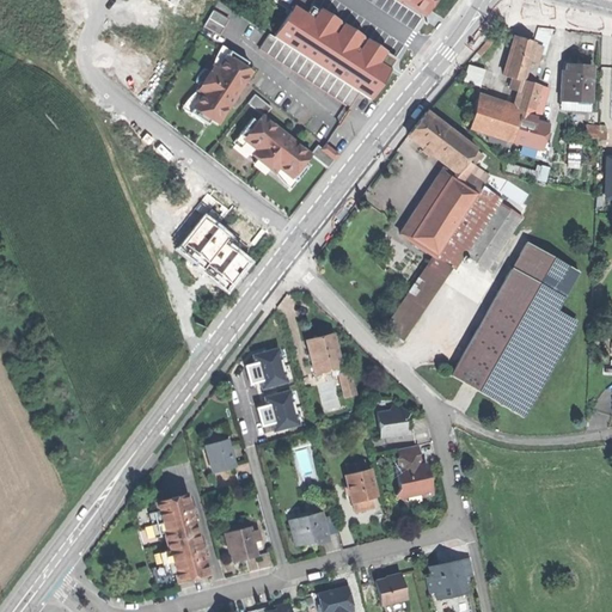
[(286,8),(269,34),(367,98),(395,55),(310,0),(307,0),(303,8),(291,0),(286,8)]
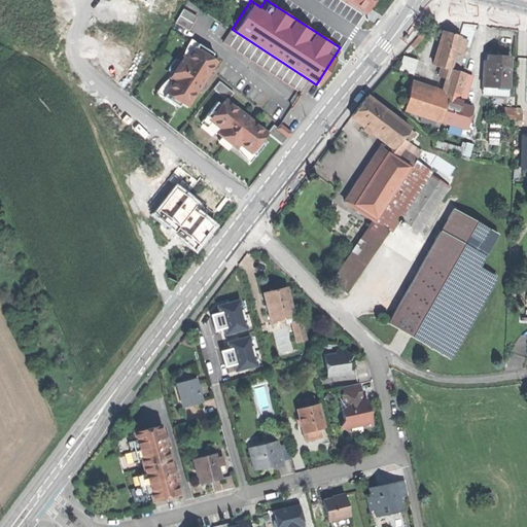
[(372,1),(373,0),(343,0),(364,13),(372,1)]
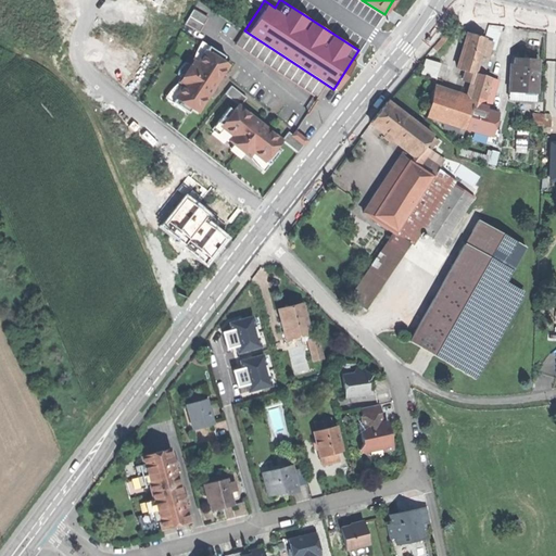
[(185,24),(199,32),(207,19),(193,10),(185,24)]
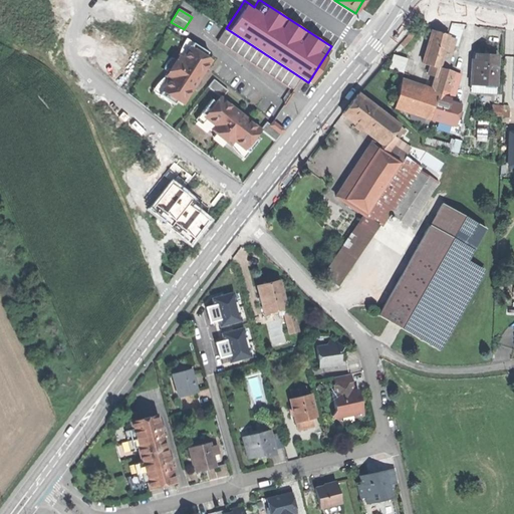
[(451,22),(448,34),(447,36),(455,39),(452,49),(456,50),(464,23),(451,22)]
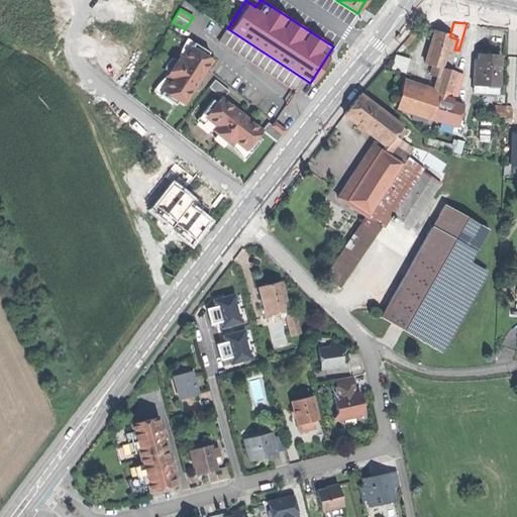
[(219,41),(295,91),(303,79),(227,29),(219,41)]
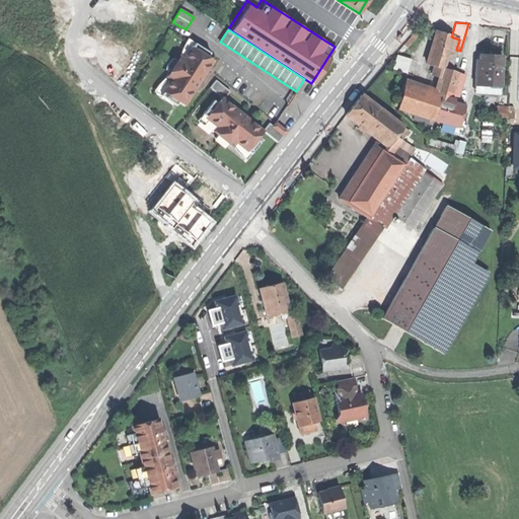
[(427,63),(442,68),(443,67),(448,48),(451,36),(452,34),(443,31),(436,29),(427,63)]
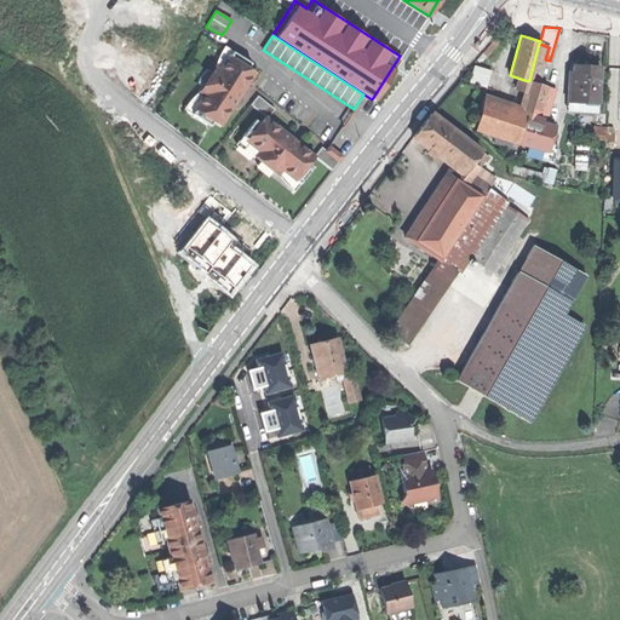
[(549,47),(539,44),(535,57),(545,59),(549,47)]
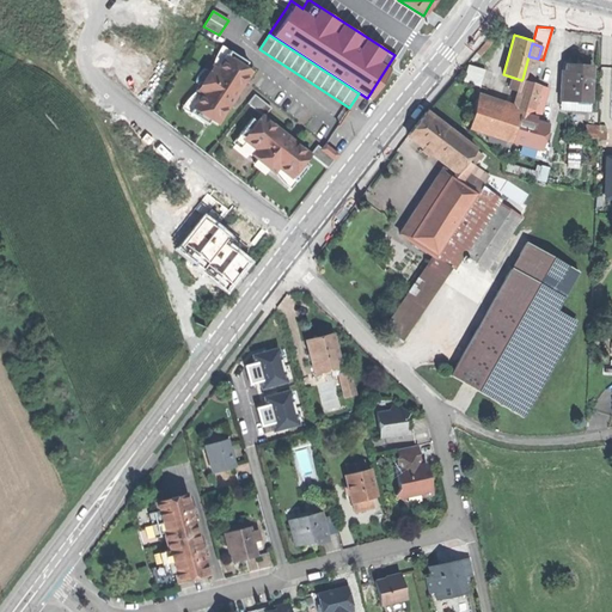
[(222,46),(206,71),(209,72),(213,67),(216,69),(225,57),(225,59),(230,51),(222,46)]
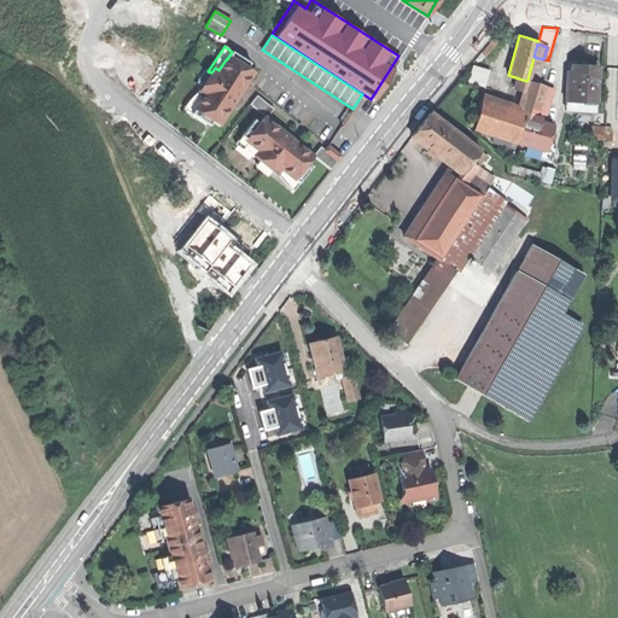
[(213,121),(220,126),(233,106),(232,105),(235,100),(240,93),(242,93),(245,87),(255,73),(246,68),(250,64),(232,52),(227,59),(227,58),(219,70),(215,68),(211,73),(208,71),(205,69),(203,73),(199,77),(197,83),(199,85),(202,87),(198,92),(203,95),(196,106),(196,108),(191,115),(209,127),(213,121)]
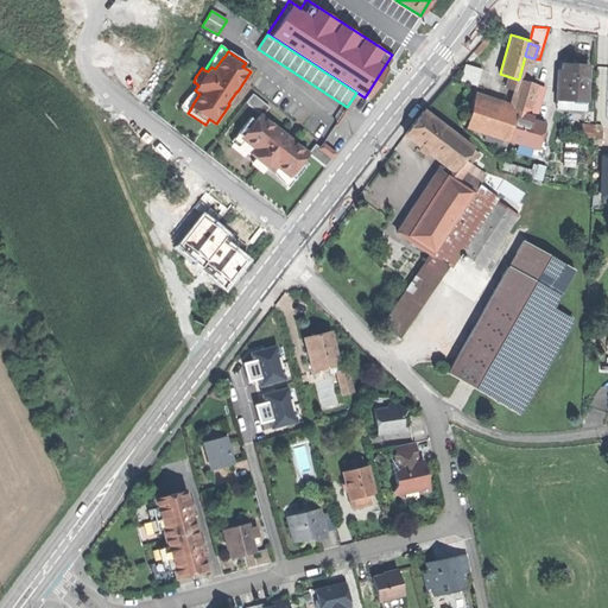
[(525,56),(519,78),(527,81),(534,58),(525,56)]
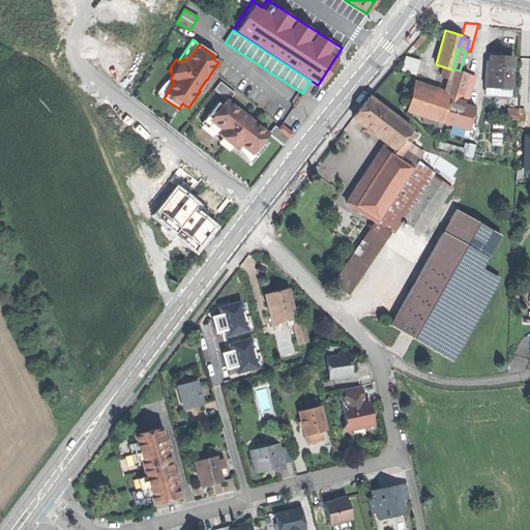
[(401,69),(414,74),(418,60),(404,56),(401,69)]
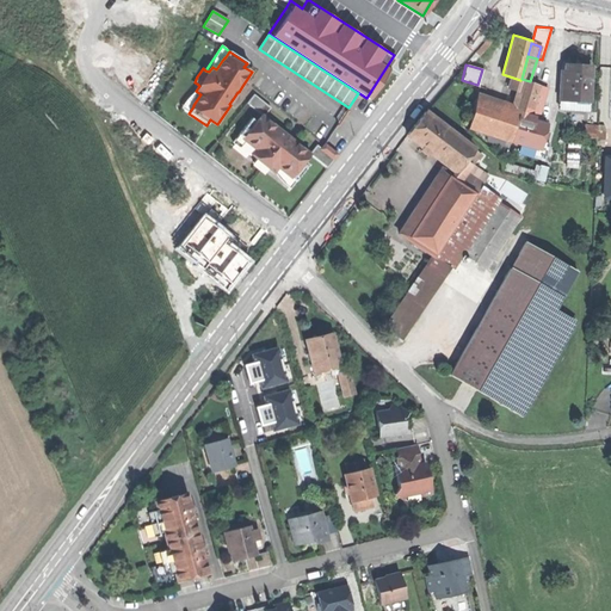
[(560,98),(588,99),(590,66),(578,65),(566,65),(566,71),(565,76),(561,76),(560,98)]
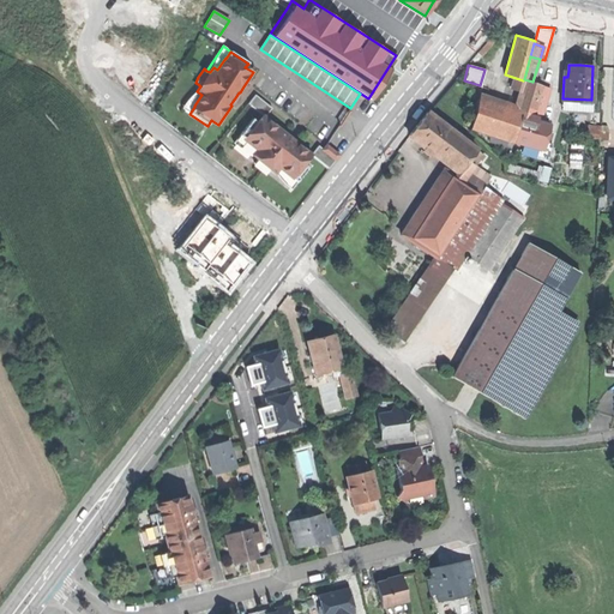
[(513,104),(512,108),(533,114),(541,84),(533,82),(524,79),(523,80),(516,106),(513,104)]
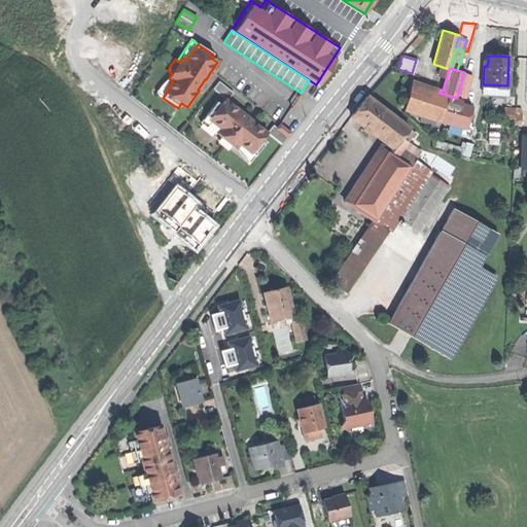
[(156,93),(163,98),(167,92),(167,91),(173,81),(169,78),(172,74),(170,72),(164,80),(165,81),(156,93)]
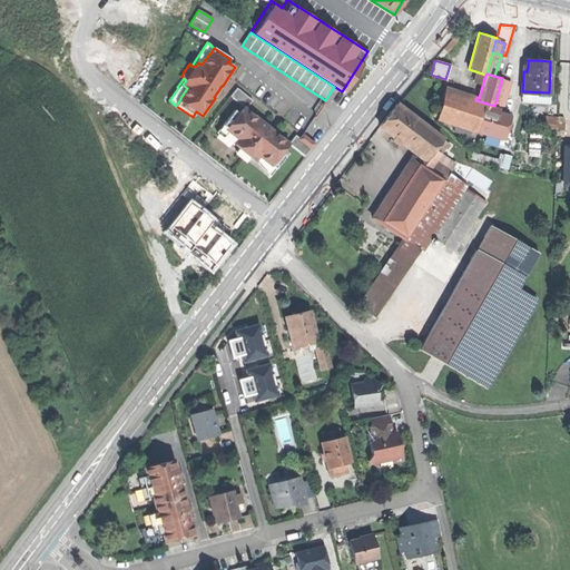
[(516,82),(502,78),(494,106),(508,110),(516,82)]
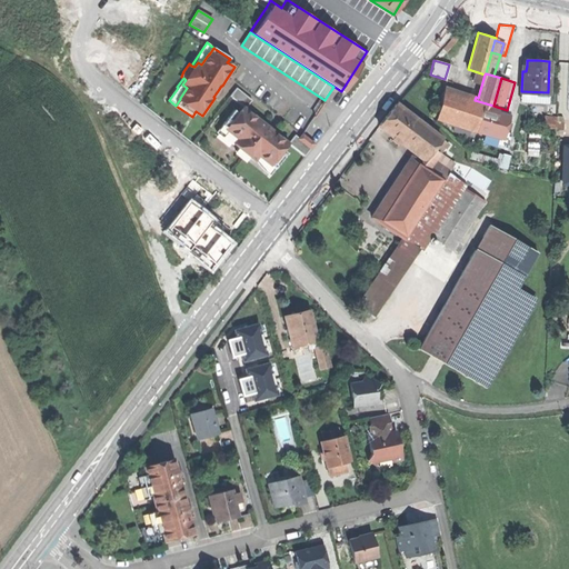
[(281,161),(288,153),(283,150),(289,143),(288,143),(271,130),(260,121),(261,121),(246,109),(252,100),(237,88),(230,97),(243,108),(238,113),(235,110),(221,126),(228,131),(238,139),(235,143),(239,147),(238,148),(236,151),(238,155),(243,159),(248,161),(250,158),(251,157),(256,160),(259,157),(269,165),(269,163),(276,169),(281,161)]
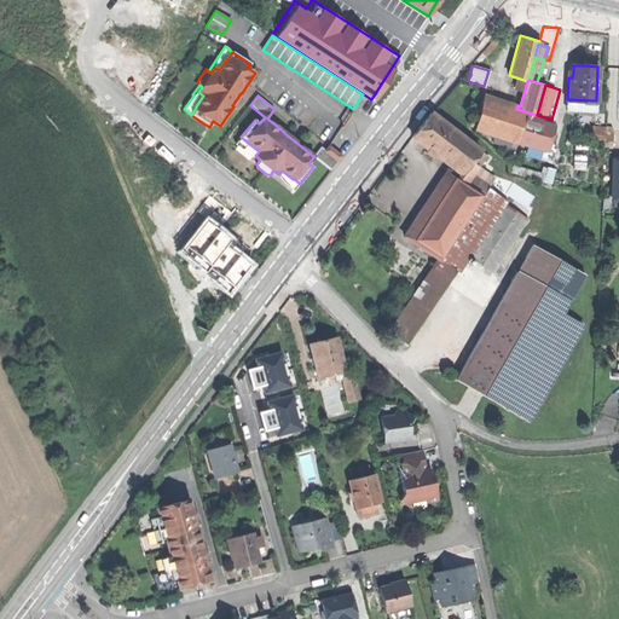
[(516,109),(482,99),(474,128),(493,134),(491,140),(493,140),(509,145),(510,142),(516,143),(521,128),(532,131),(537,115),(516,109)]
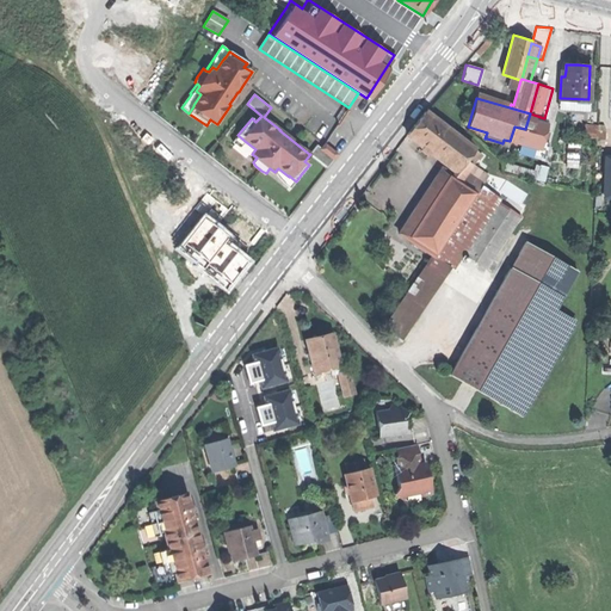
[(588,109),(588,99),(560,98),(559,107),(588,109)]
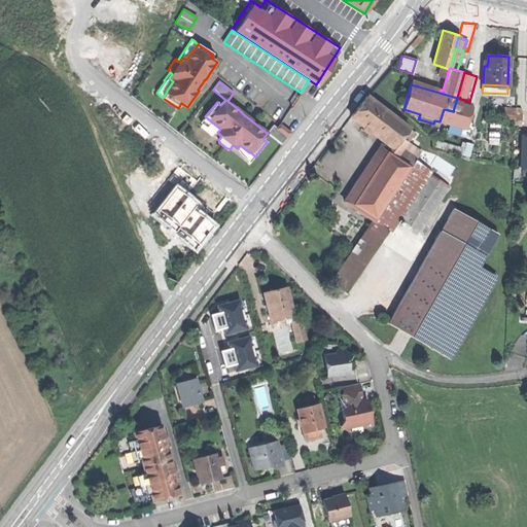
[(351,115),(393,148),(401,138),(407,133),(410,129),(366,96),(359,105),(351,115)]
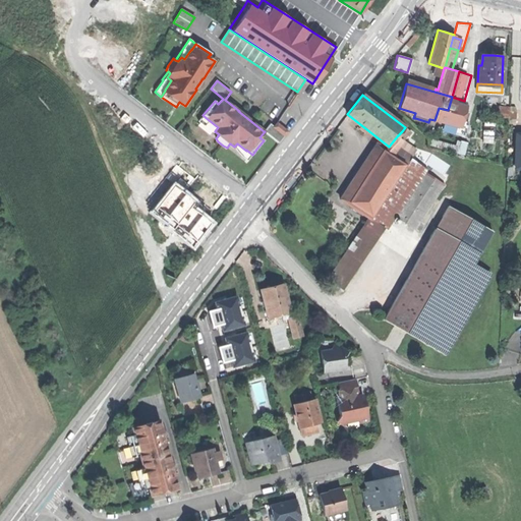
[(464,101),(452,97),(448,110),(444,123),(457,127),(464,101)]
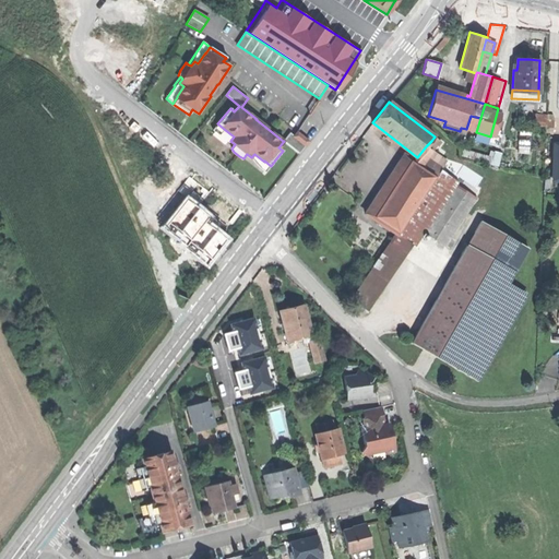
[(269,125),(241,107),(257,119),(256,119),(266,128),(269,125)]
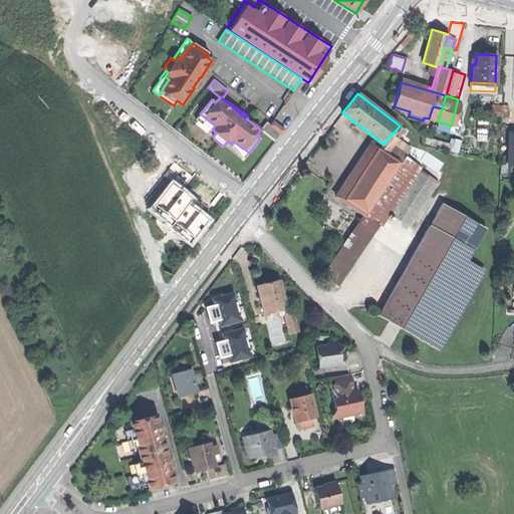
[(459,103),(452,125),(458,127),(465,105),(459,103)]
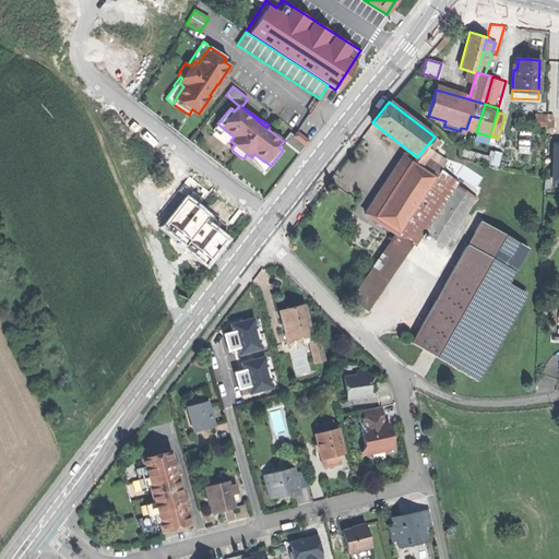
[(476,132),(480,118),(471,116),(466,129),(476,132)]
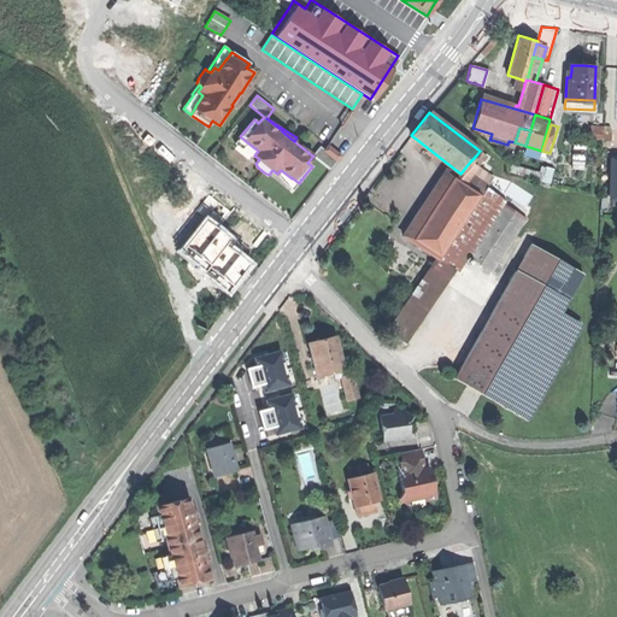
[(235,144),(258,160),(259,159),(254,156),(258,151),(247,142),(240,136),(235,144)]
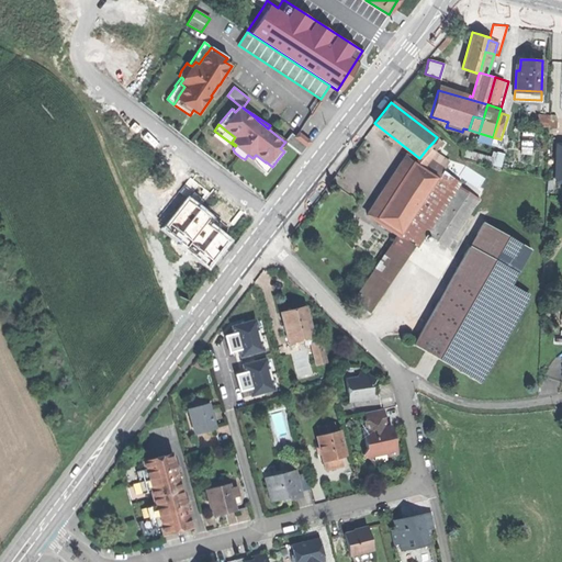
[(291,134),(284,142),(285,142),(301,155),(307,146),(291,134)]
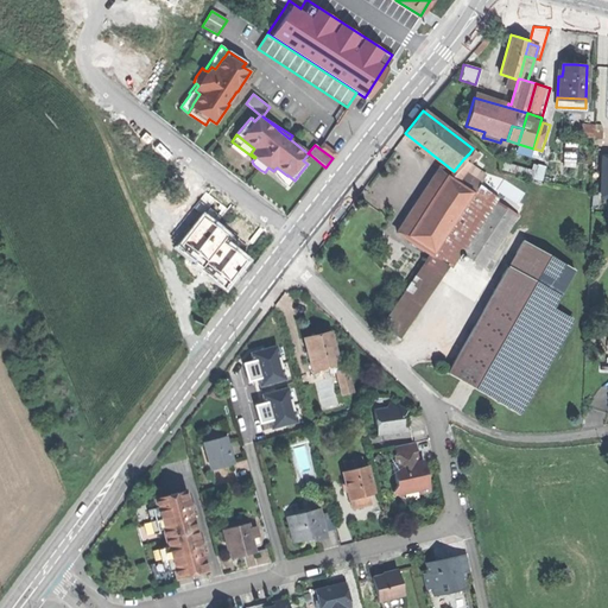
[(479,153),(473,149),(469,153),(475,158),(479,153)]
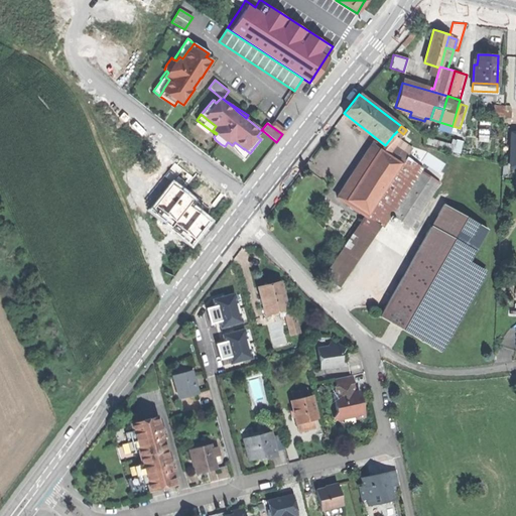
[(385,145),(383,148),(387,151),(392,143),(396,137),(393,135),(385,145)]
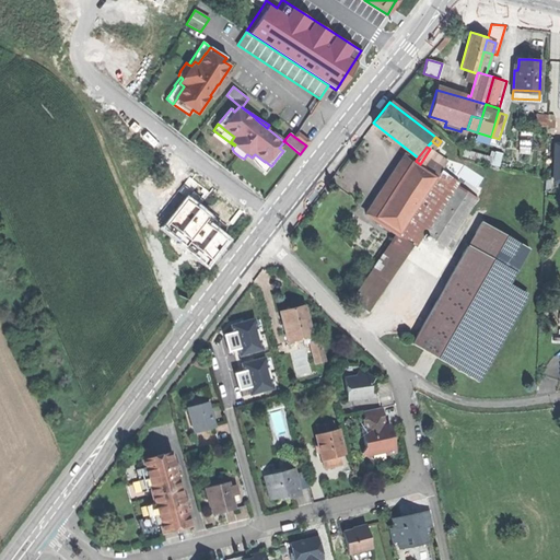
[(430,149),(426,155),(443,167),(447,161),(430,149)]
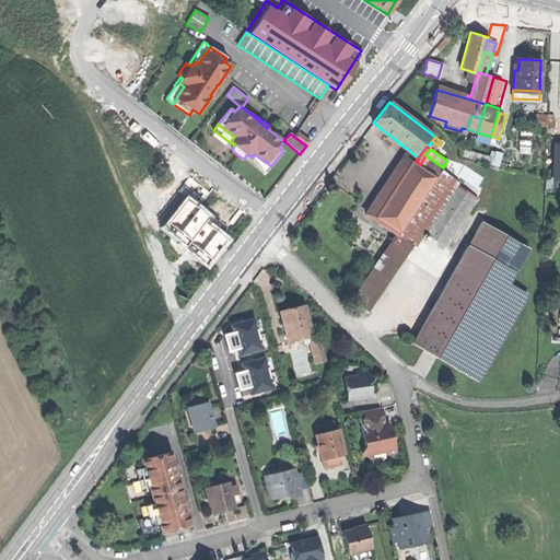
[(266,173),(271,166),(265,161),(265,162),(255,154),(252,158),(247,154),(246,155),(266,173)]
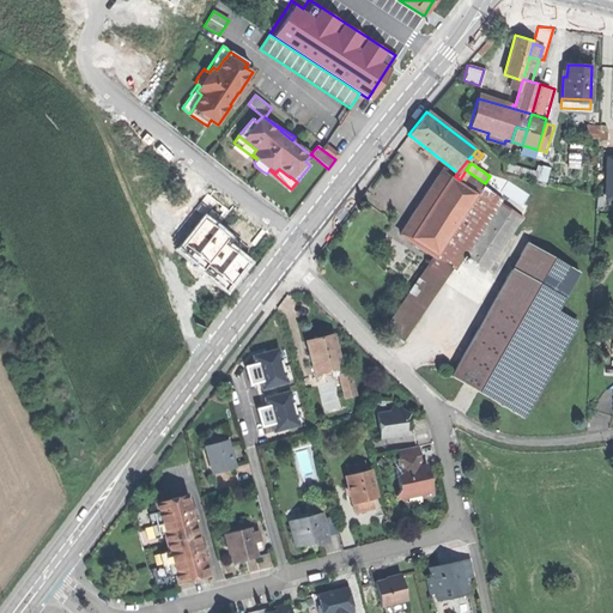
[(466,170),(460,180),(479,193),(485,183),(466,170)]
